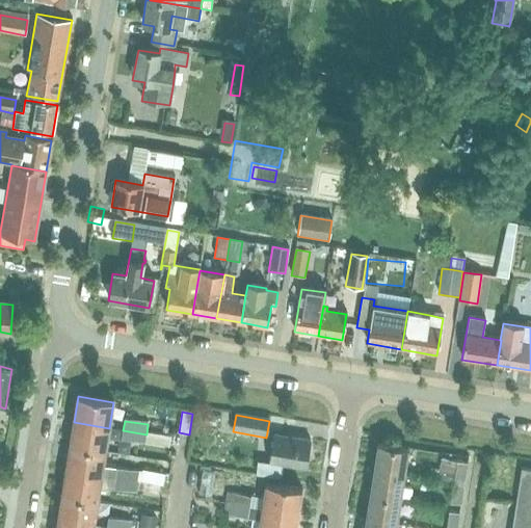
[(105,452),(109,428),(74,422),(70,447),(105,452)]
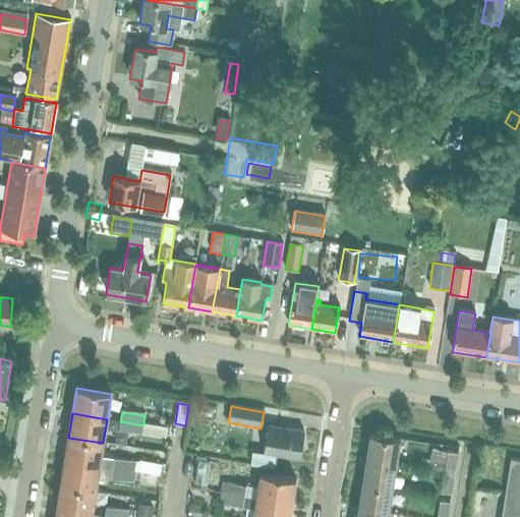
[(141,435),(143,425),(120,421),(119,431),(141,435)]
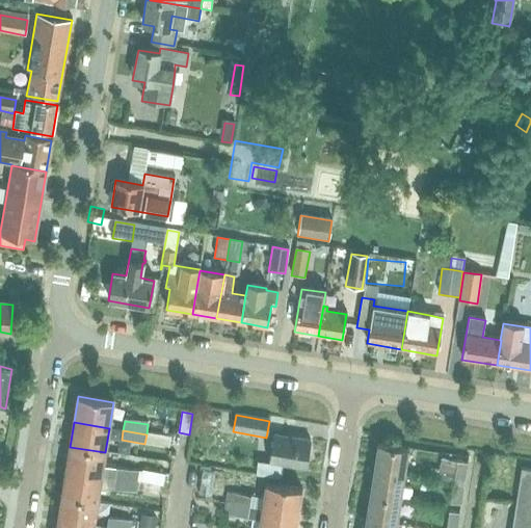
[(147,434),(144,444),(168,448),(169,438),(147,434)]
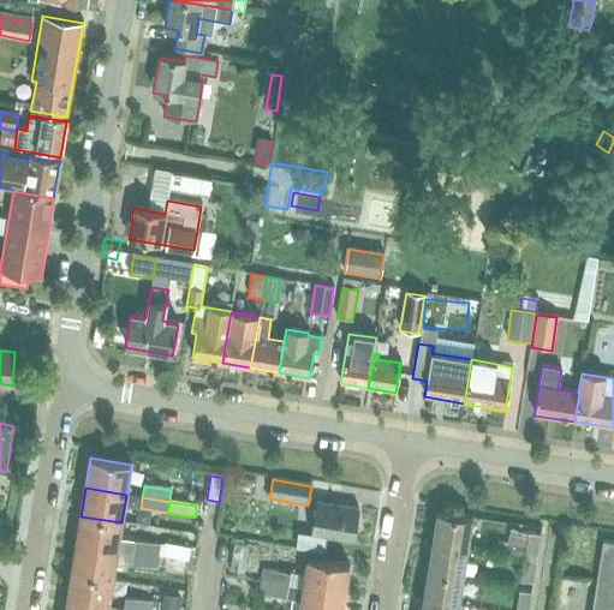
[(358,509),(317,502),(311,536),(326,538),(353,543),(358,509)]
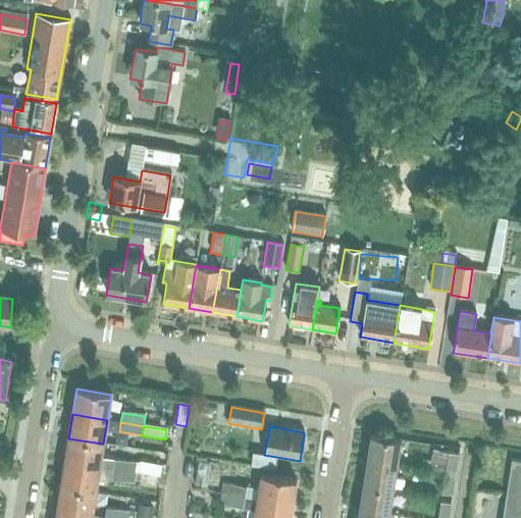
[(396,467),(400,442),(370,436),(366,462),(396,467)]
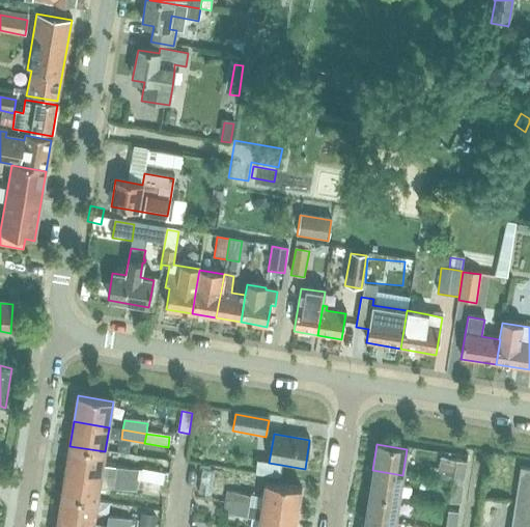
[(103,464),(105,451),(70,446),(65,470),(137,482),(139,470),(103,464)]
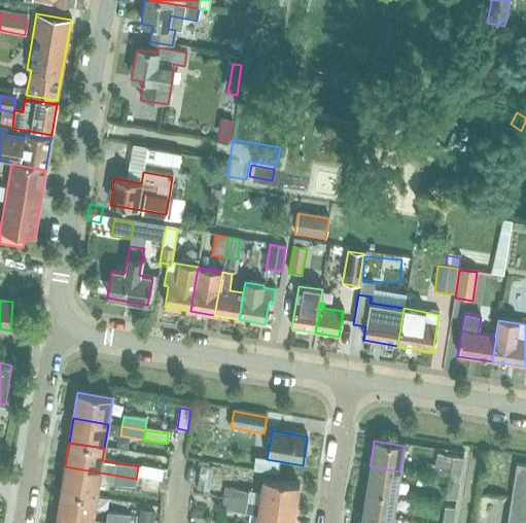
[(258,458),(256,472),(265,474),(277,476),(279,461),(267,459),(258,458)]
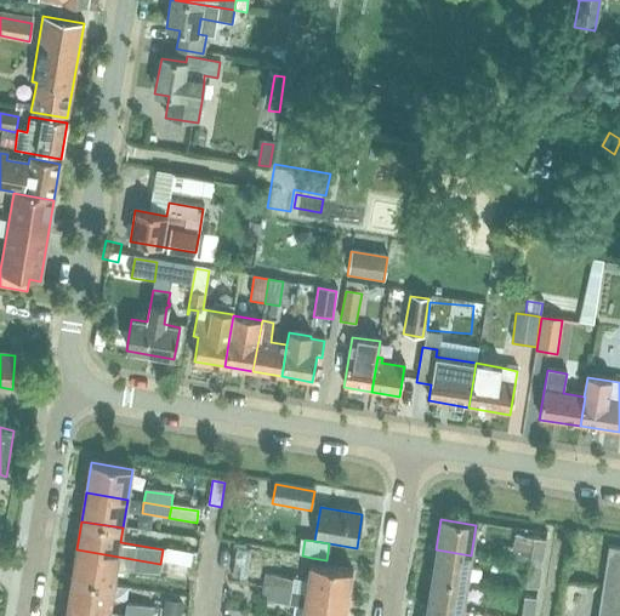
[(533,540),(529,564),(540,566),(545,542),(533,540)]
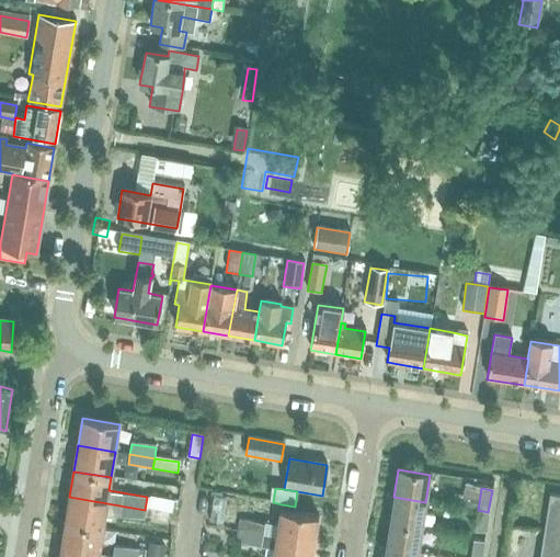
[(559,556),(559,496),(549,495),(539,556),(559,556)]
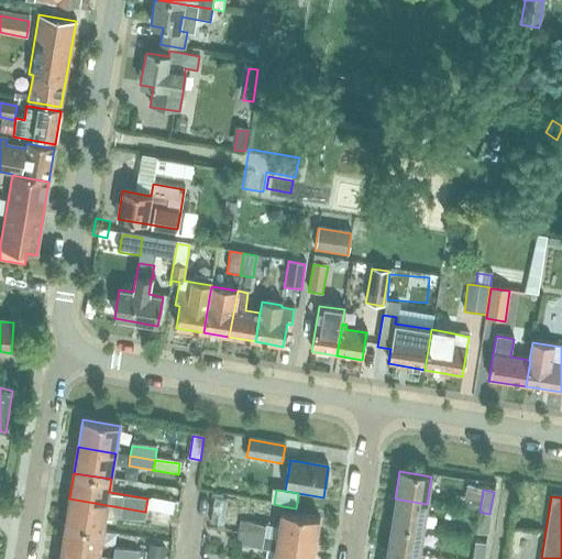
[(144,523),(145,512),(69,499),(65,525),(103,532),(106,517),(144,523)]
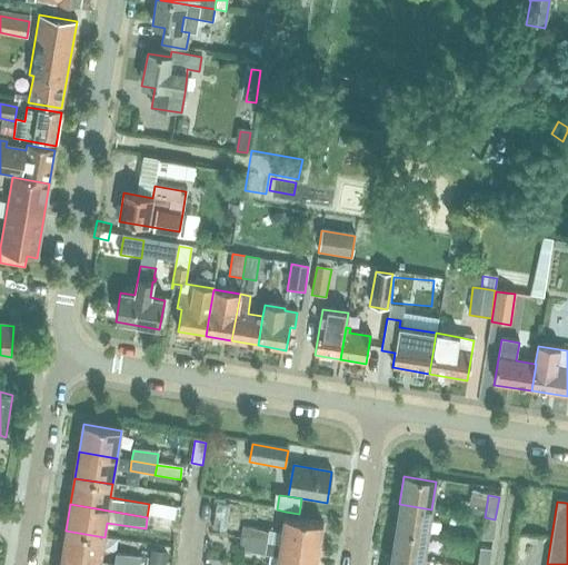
[(427,536),(431,509),(399,504),(395,531),(427,536)]
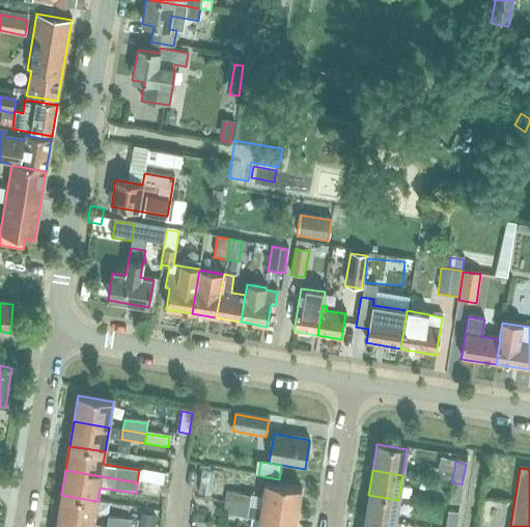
[(164,474),(142,471),(140,481),(163,484),(164,474)]
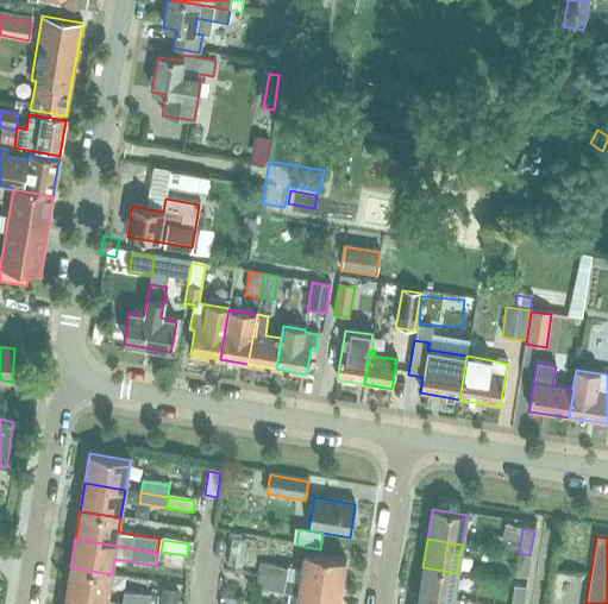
[(306,547),(301,579),(342,585),(346,554),(320,549),(306,547)]
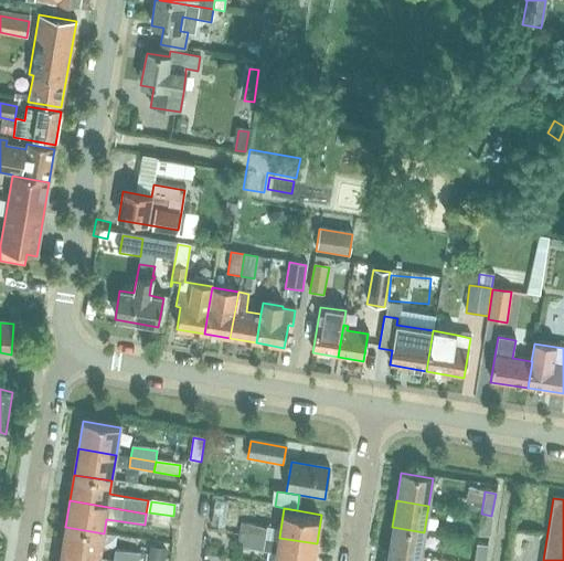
[(488,538),(491,516),(481,514),(478,537),(488,538)]
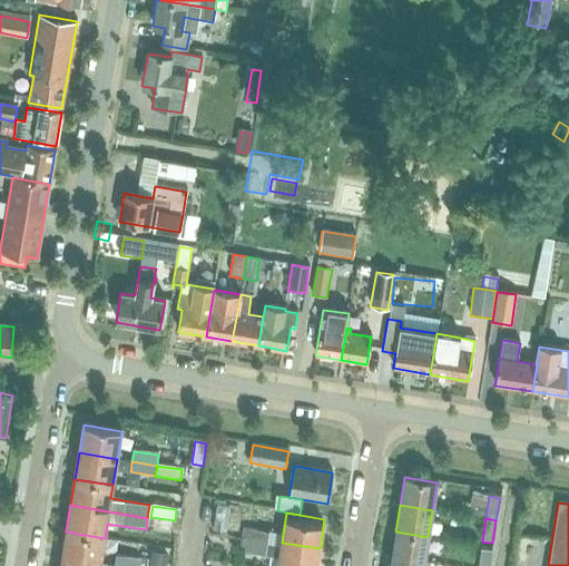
[(150,519),(148,529),(172,534),(173,523),(150,519)]
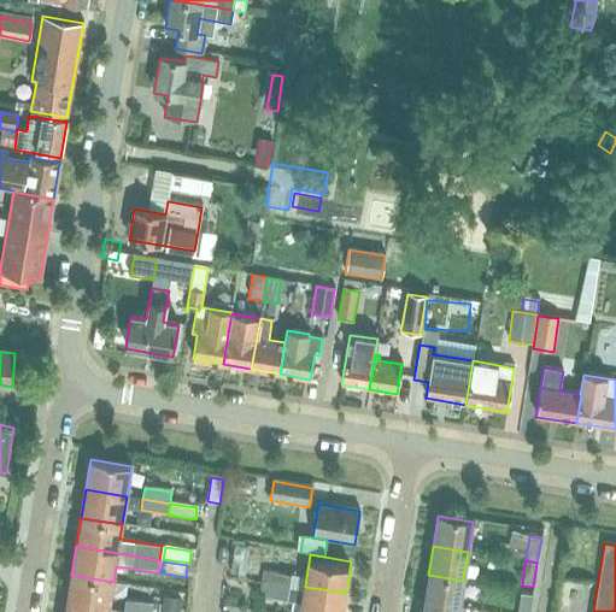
[(264,569),(262,580),(291,584),(292,572),(264,569)]
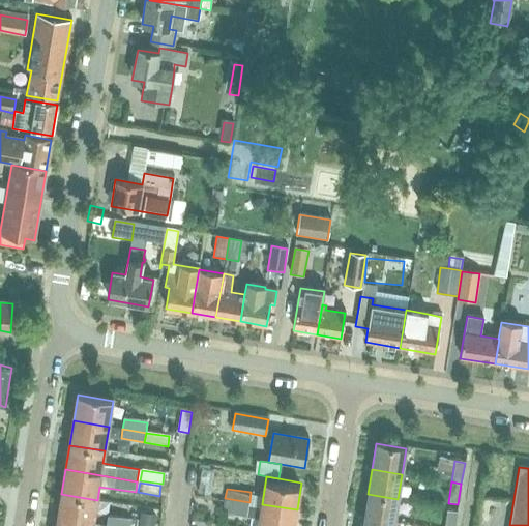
[(505,496),(493,495),(494,491),(478,490),(477,515),(504,517),(505,496)]
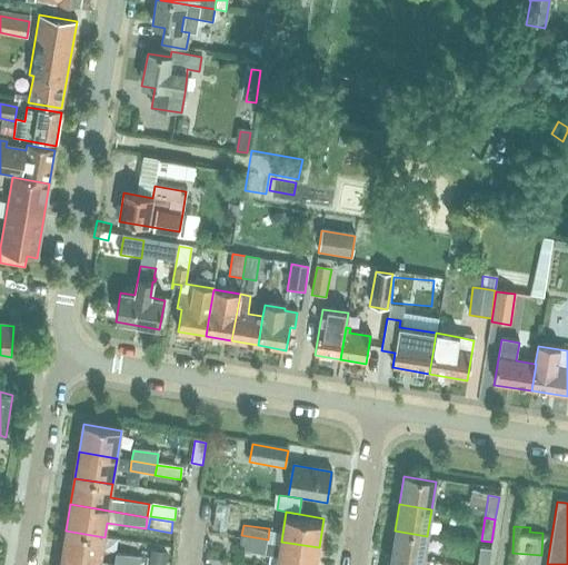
[(100,563),(105,537),(66,531),(61,557),(100,563)]
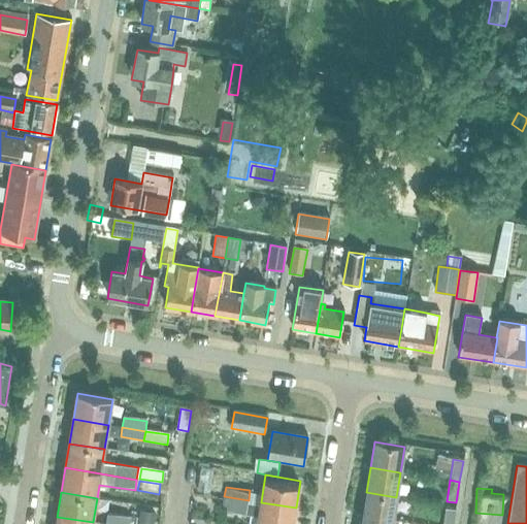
[(392,522),(396,497),(366,492),(362,518),(392,522)]
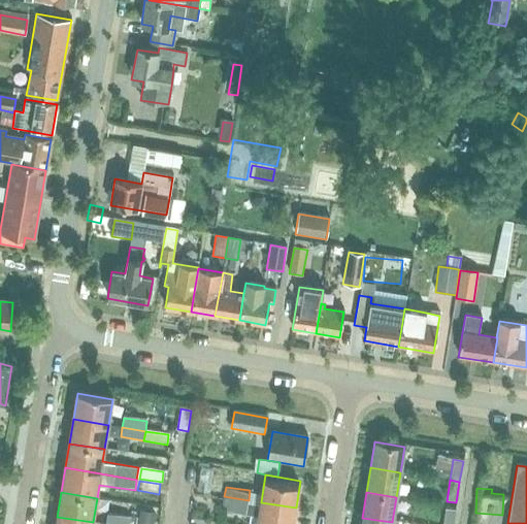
[(246,511),(249,500),(224,496),(222,506),(246,511)]
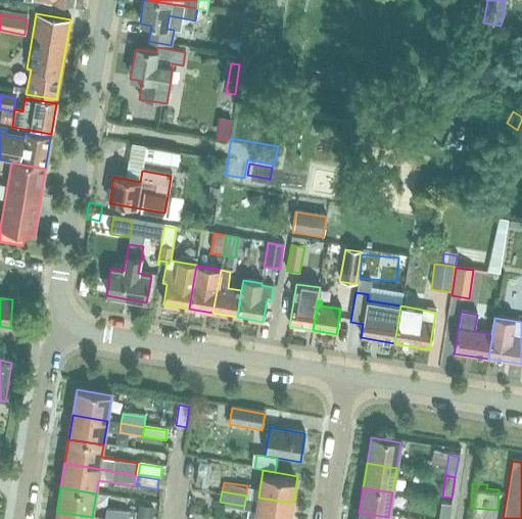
[(290,518),(293,503),(258,498),(255,518),(290,518)]
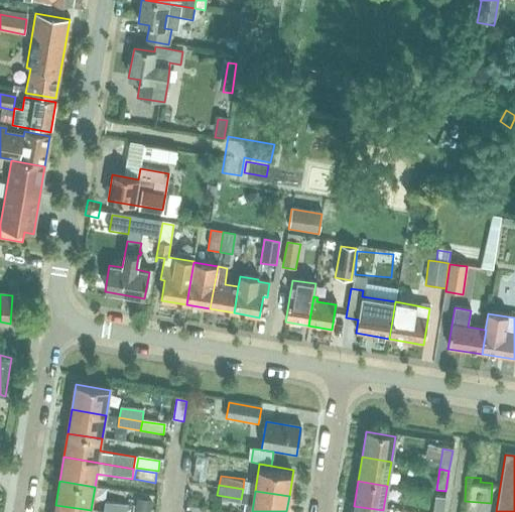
[(434,498),(432,511),(442,511),(444,499),(434,498)]
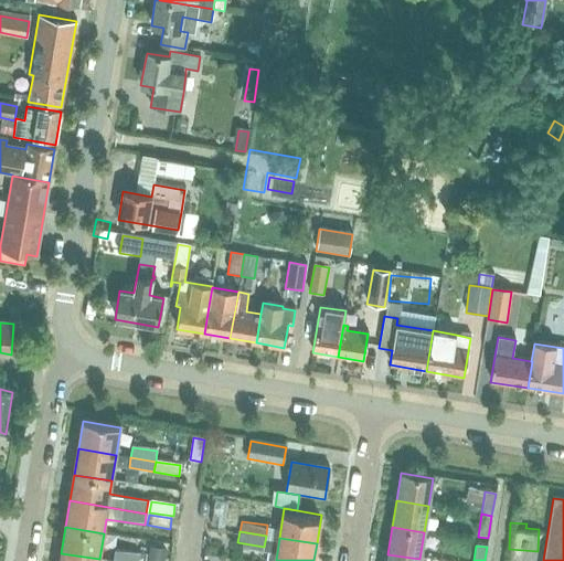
[(115,551),(114,560),(139,560),(140,556),(115,551)]
